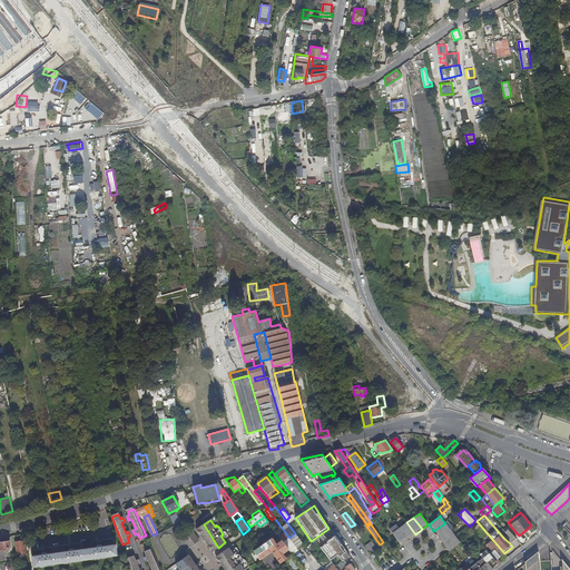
[(406,522),(400,528),(408,539),(415,534),(406,522)]
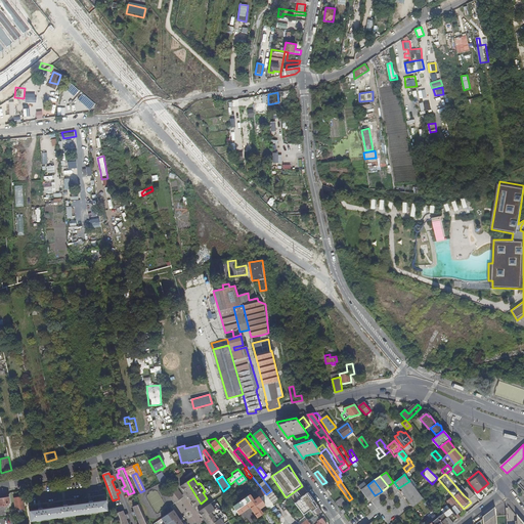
[(413,487),(409,481),(398,488),(403,494),(413,487)]
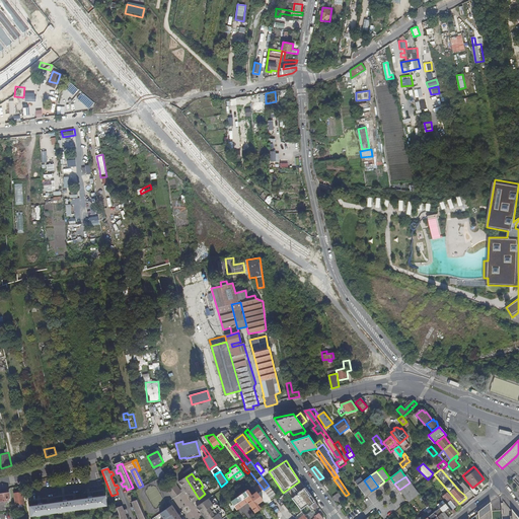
[(194,502),(199,499),(186,477),(179,482),(194,502)]
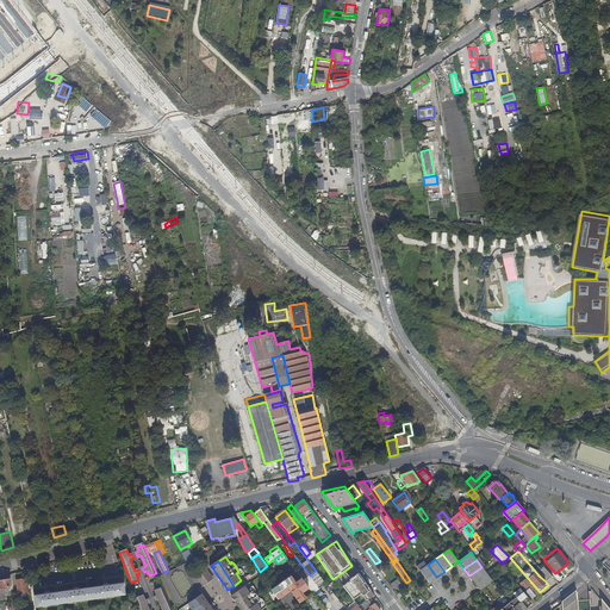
[(429,583),(436,577),(428,565),(419,571),(429,583)]
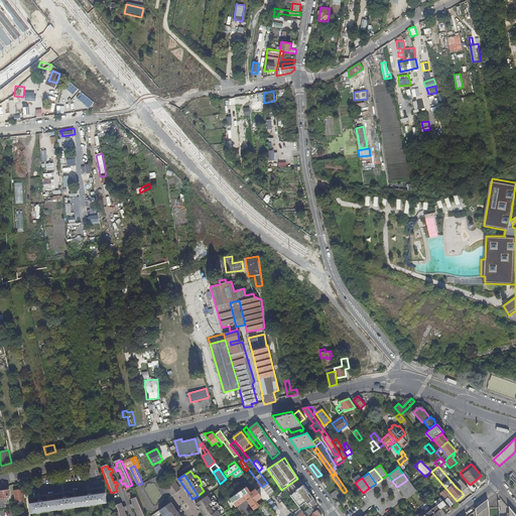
[(412,486),(407,480),(397,487),(401,493),(412,486)]
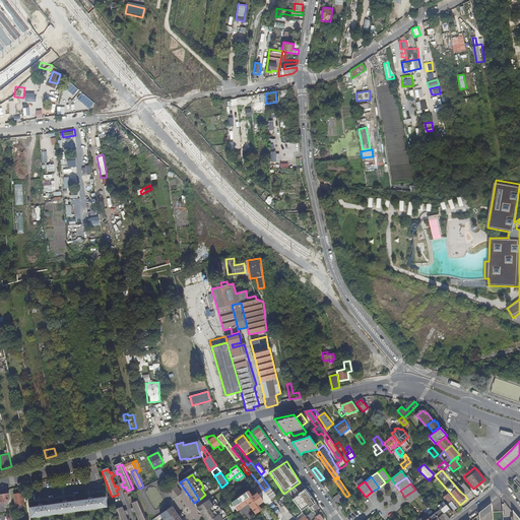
[(177,485),(168,492),(174,499),(182,494),(177,485)]
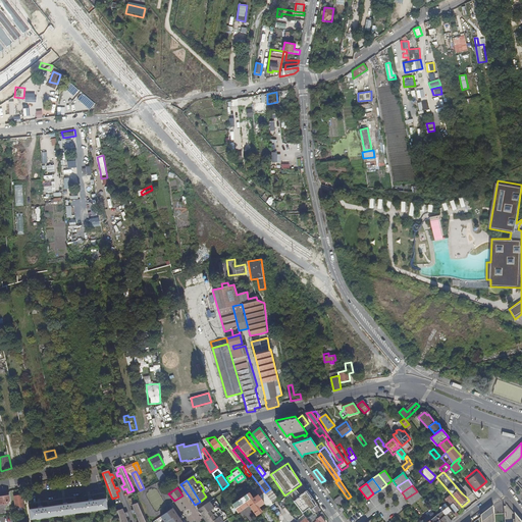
[(273,503),(278,499),(270,488),(265,492),(273,503)]
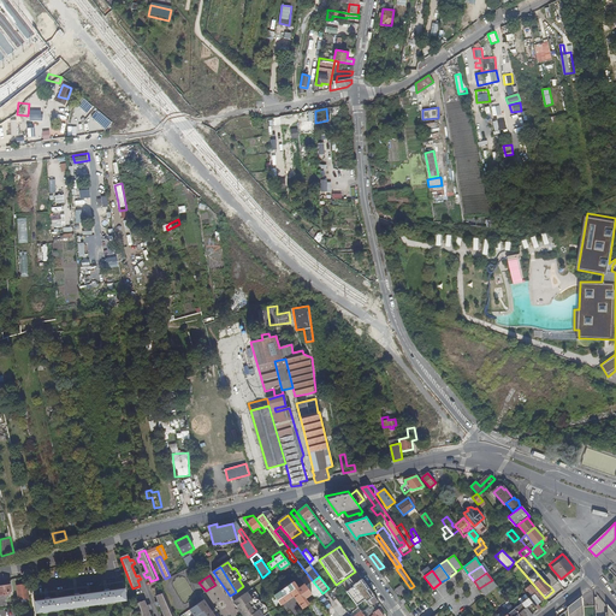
[(497,587),(492,580),(479,588),(484,597),(497,587)]
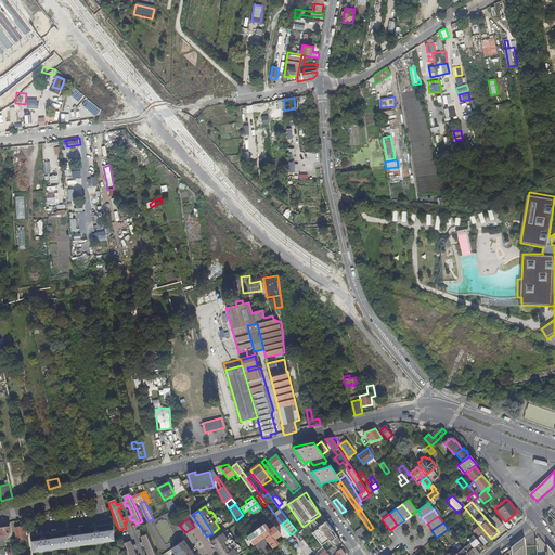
[(246,536),(253,545),(265,537),(272,549),(275,546),(279,544),(274,539),(281,534),(275,528),(274,526),(269,530),(265,524),(260,526),(255,530),(246,536)]
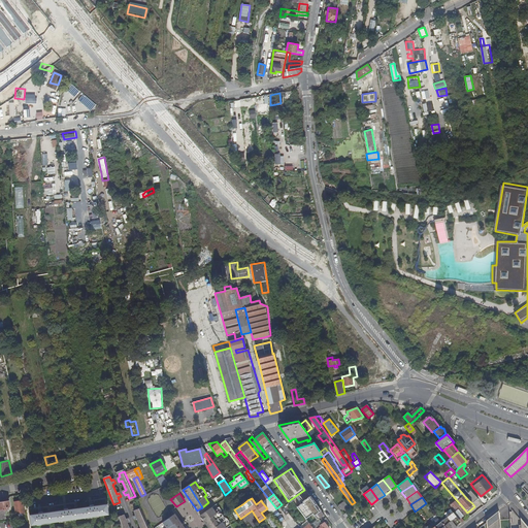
[(270,514),(276,509),(276,508),(268,498),(262,502),(267,508),(270,514)]
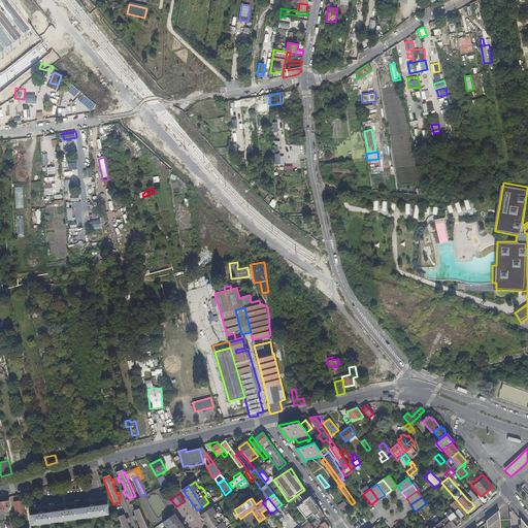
[(344,500),(338,505),(342,512),(349,506),(344,500)]
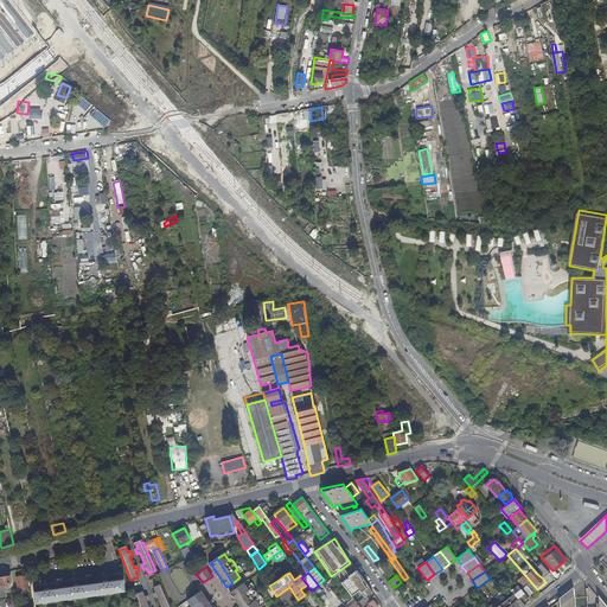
[(11,581),(11,576),(5,576),(0,577),(0,598),(6,596),(5,586),(10,586),(10,582),(11,581)]
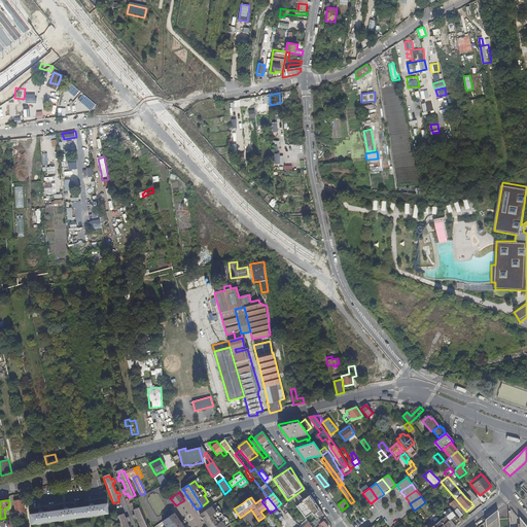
[(15,513),(18,513),(21,513),(25,512),(23,500),(13,501),(15,513)]
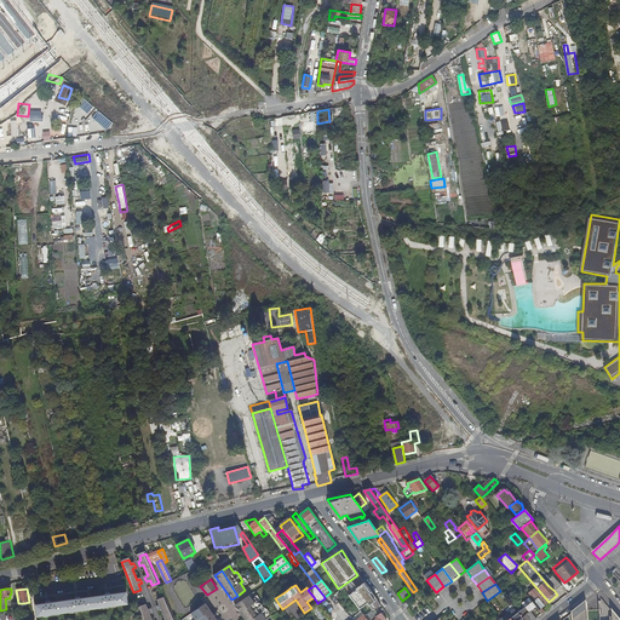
[(535,604),(534,604),(543,614),(545,612),(541,608),(546,604),(535,590),(530,595),(535,601),(534,602),(535,604)]
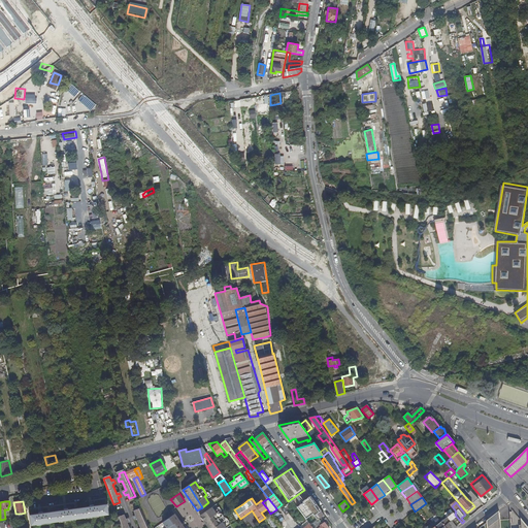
[(39,514),(30,515),(31,525),(108,515),(107,504),(93,505),(93,504),(90,505),(90,506),(68,509),(68,508),(64,508),(64,509),(42,513),(42,512),(39,513),(39,514)]
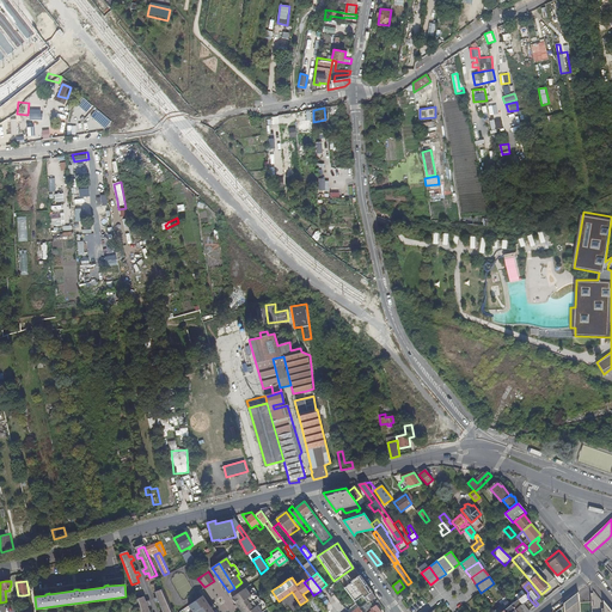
[(262,611),(261,610),(258,605),(252,594),(251,595),(249,592),(246,588),(238,594),(248,611),(262,611)]
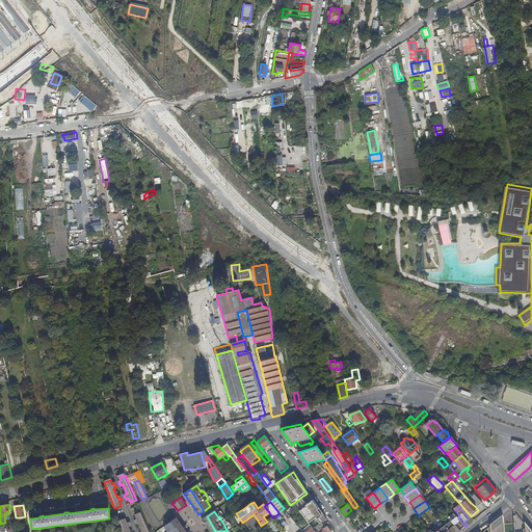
[(456,515),(453,511),(447,516),(450,521),(456,515)]
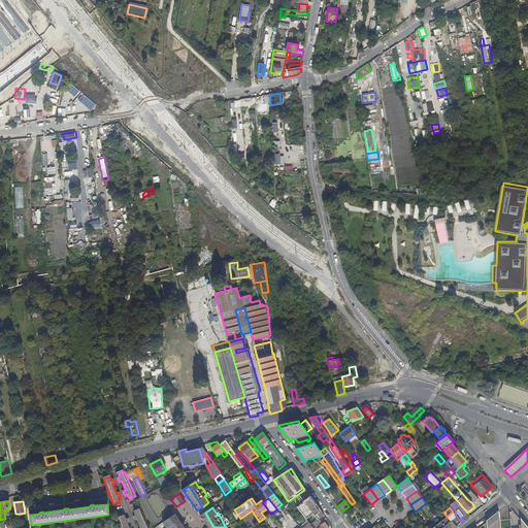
[(149,527),(141,508),(135,512),(137,516),(134,517),(136,521),(138,520),(141,527),(149,527)]
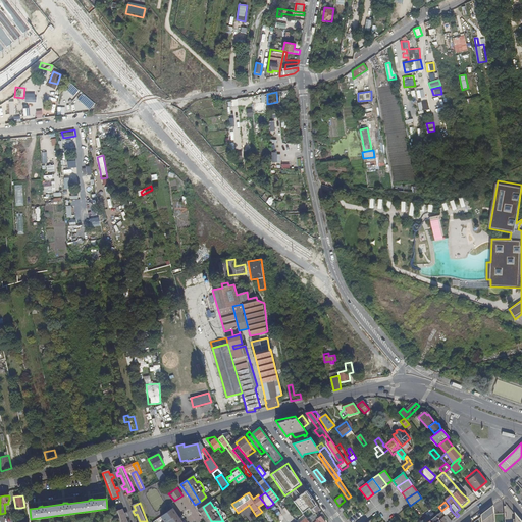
[(316,510),(319,508),(317,505),(315,506),(311,510),(314,514),(315,514),(318,512),(316,510)]
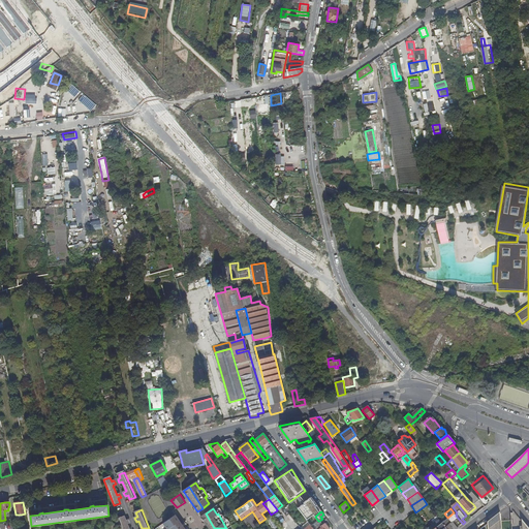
[(454,512),(447,518),(456,528),(463,524),(456,516),(454,512)]
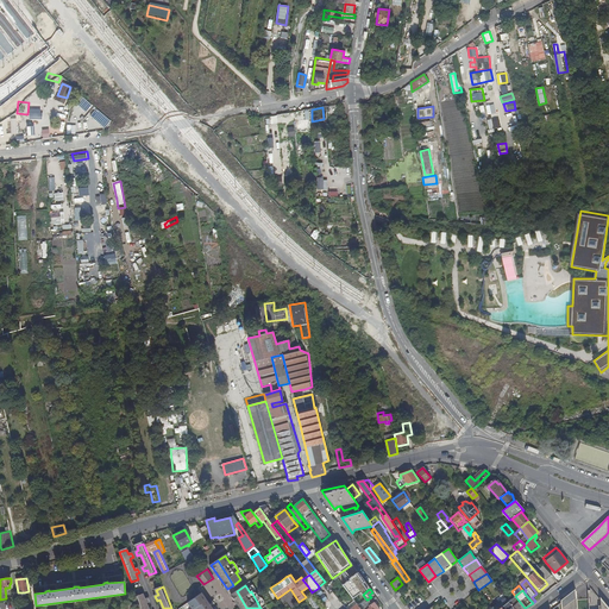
[(232,596),(240,608),(246,608),(237,591),(232,596)]
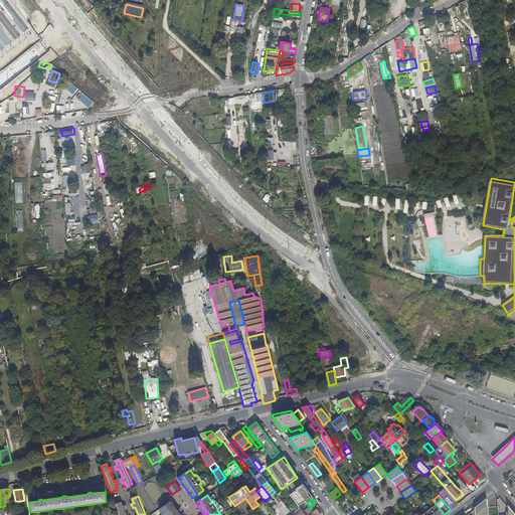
[(476,509),(476,514),(488,514),(487,500),(476,509)]
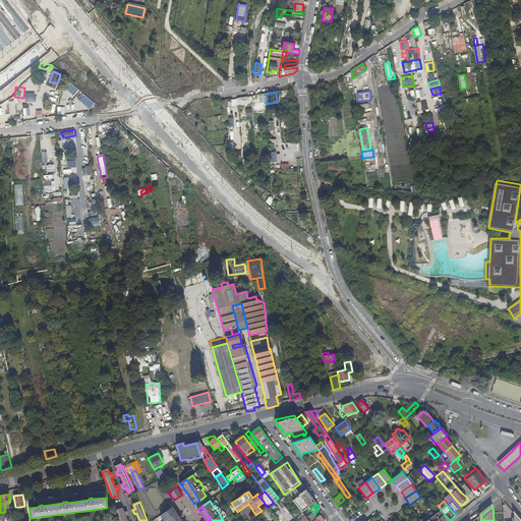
[(182,520),(173,508),(162,516),(165,520),(182,520)]
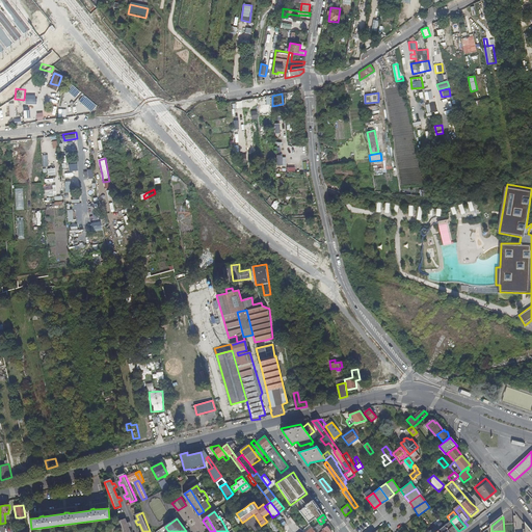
[(130,531),(129,528),(131,527),(130,523),(127,524),(126,520),(118,523),(122,531),(130,531)]
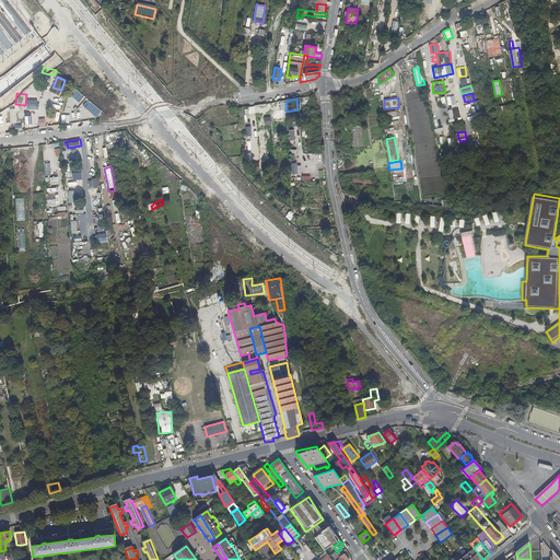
[(474,548),(467,552),(473,559),(481,559),(482,559),(474,548)]
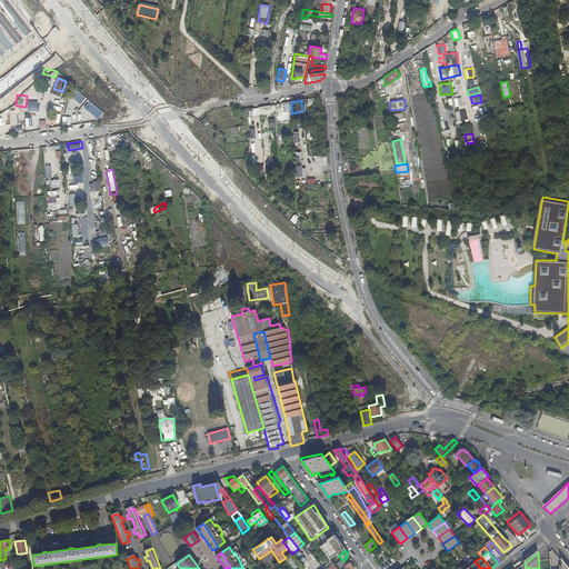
[(287,561),(291,568),(297,565),(291,558),(287,561)]
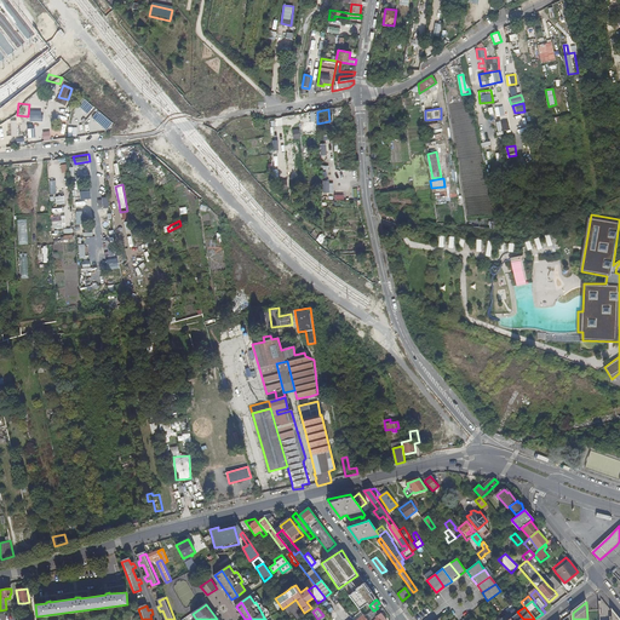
[(368,614),(365,616),(367,619),(369,619),(378,614),(380,612),(378,608),(374,610),(373,610),(368,614)]
